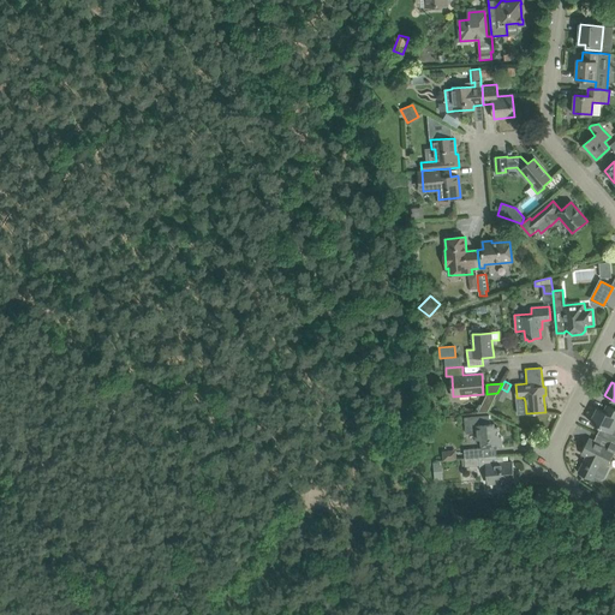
[(591,423),(608,431),(614,434),(614,433),(614,408),(608,405),(604,412),(598,408),(591,423)]
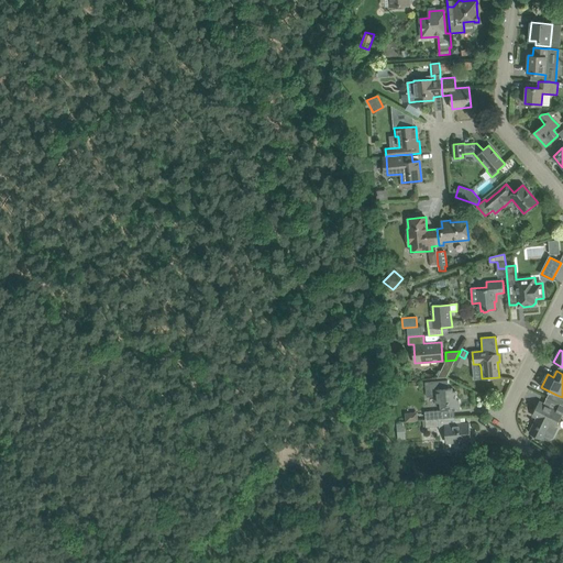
[(424,411),(426,420),(432,419),(439,419),(440,419),(439,411),(460,409),(459,400),(456,400),(456,392),(453,392),(452,388),(449,388),(448,381),(426,383),(427,397),(435,396),(437,403),(440,403),(441,410),(424,411)]
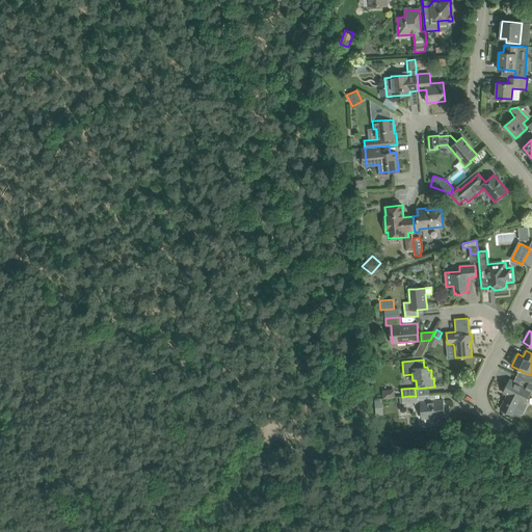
[(531,382),(530,382),(529,381),(526,388),(509,379),(503,393),(507,395),(501,409),(512,415),(513,414),(517,416),(523,414),(528,403),(525,402),(530,393),(531,394),(531,382)]
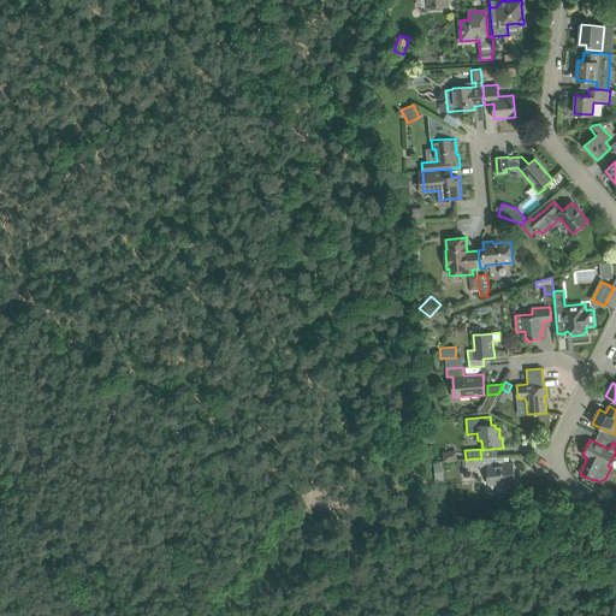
[(480,466),(477,466),(478,475),(479,485),(489,484),(515,481),(514,463),(504,465),(504,456),(481,458),(480,458),(480,466)]
